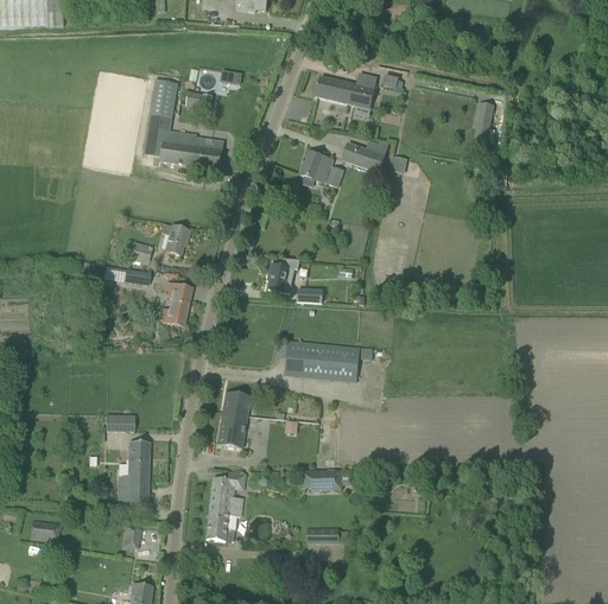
[(0,0),(0,27),(63,26),(61,0),(0,0)]
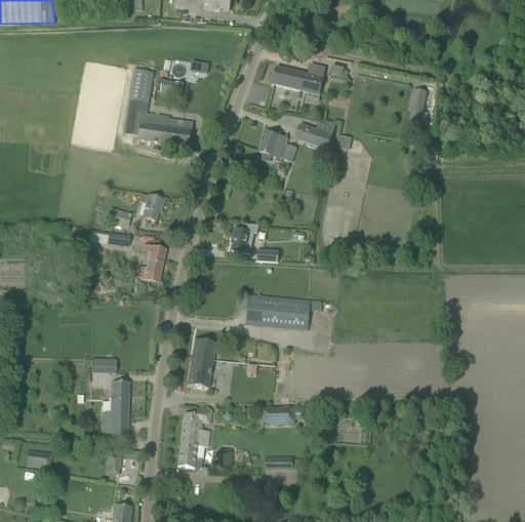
[(204,0),(203,7),(210,8),(220,9),(220,8),(229,9),(230,0),(204,0)]
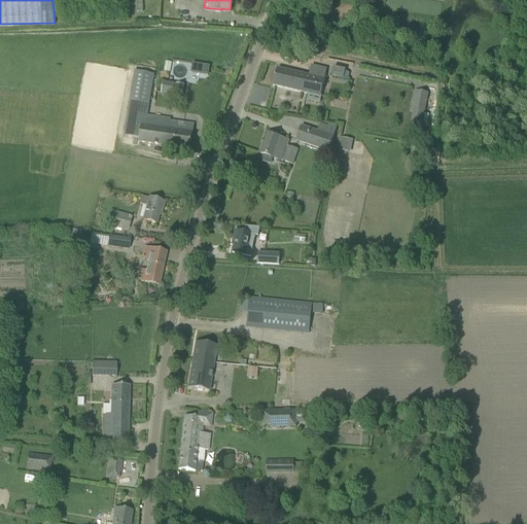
[(192,61),(190,70),(208,72),(209,63),(192,61)]
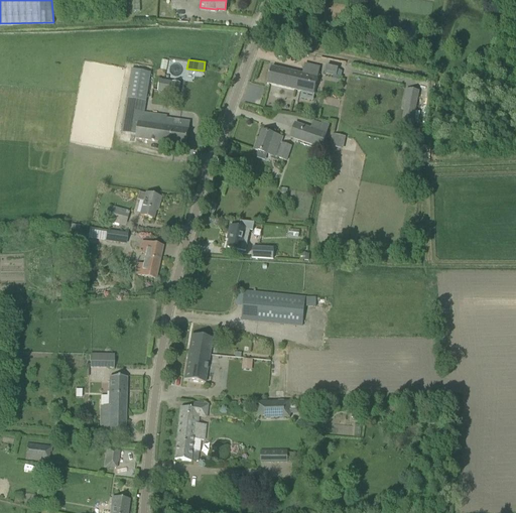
[(277,84),(313,92),(319,66),(304,61),(302,72),(281,67),(271,65),(267,81),(277,84)]
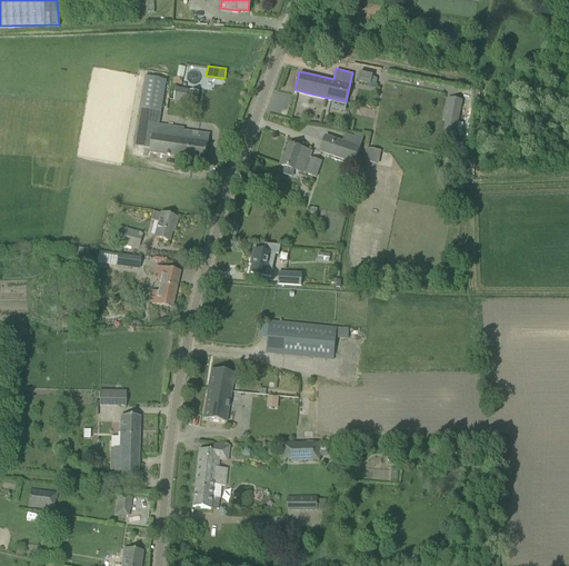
[(359,70),(358,79),(370,81),(372,72),(359,70)]
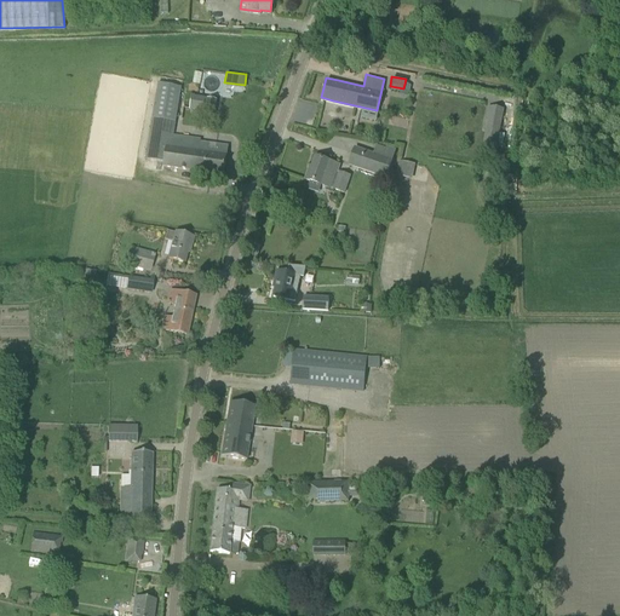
[(145,155),(164,159),(164,163),(223,173),(228,143),(200,138),(201,137),(173,133),(181,85),(160,81),(154,111),(153,110),(145,155)]
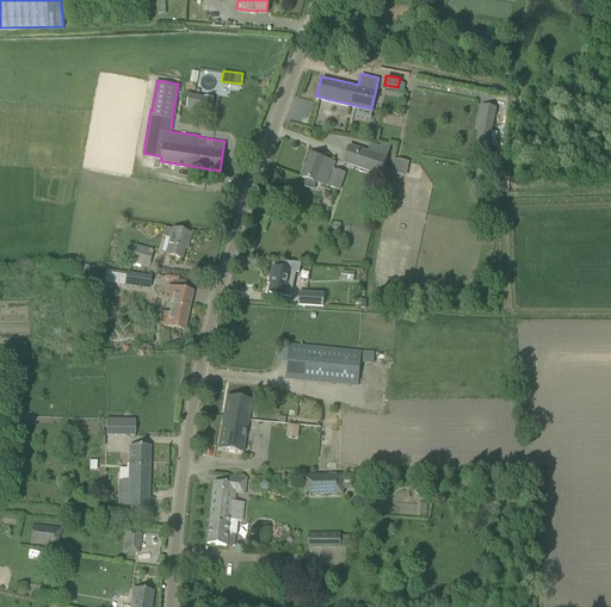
[(202,110),(211,111),(215,95),(189,91),(186,105),(202,109),(202,110)]
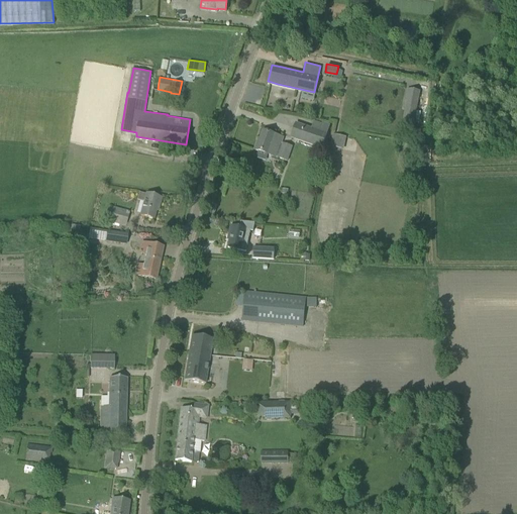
[(414,119),(420,89),(407,87),(405,97),(407,97),(403,117),(414,119)]
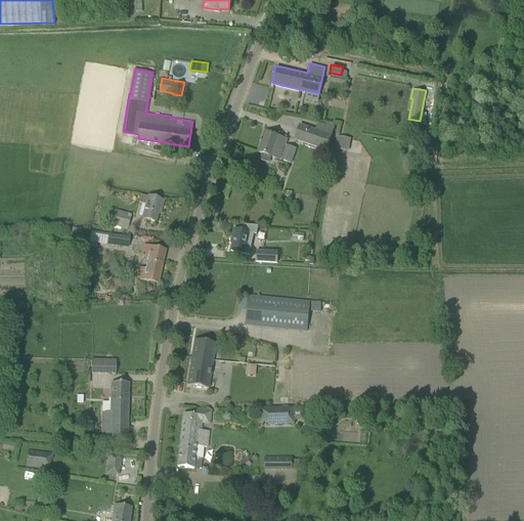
[(350,110),(370,114),(373,101),(353,98),(350,110)]
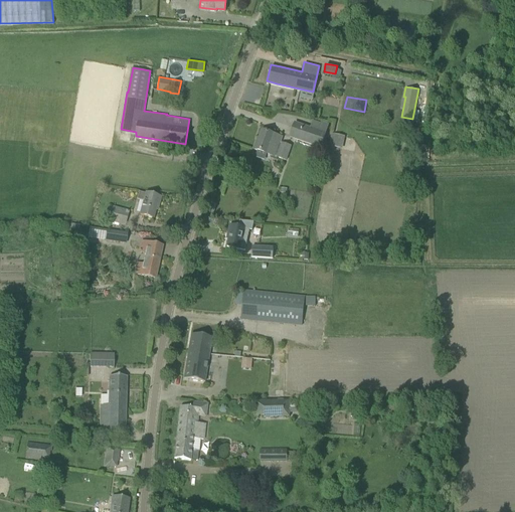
[(289,135),(320,146),(328,124),(313,119),(310,125),(295,120),(289,135)]
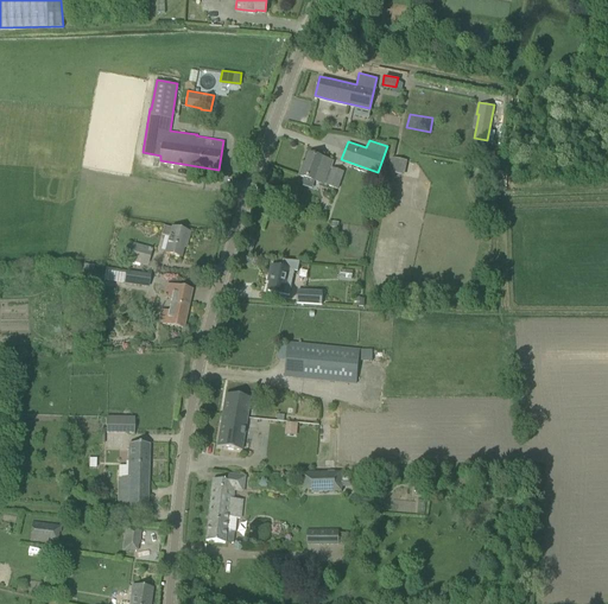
[(331,166),(334,159),(323,157),(321,156),(309,152),(304,165),(303,164),(299,173),(310,178),(315,179),(337,186),(343,170),(333,166),(331,166)]
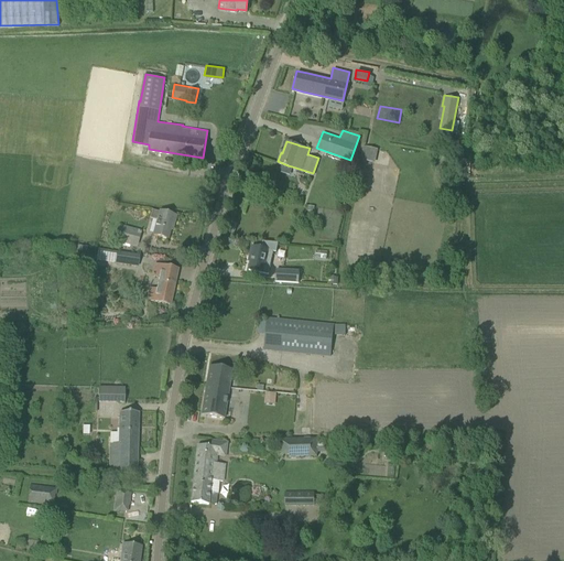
[(359,157),(375,160),(378,146),(362,142),(359,157)]
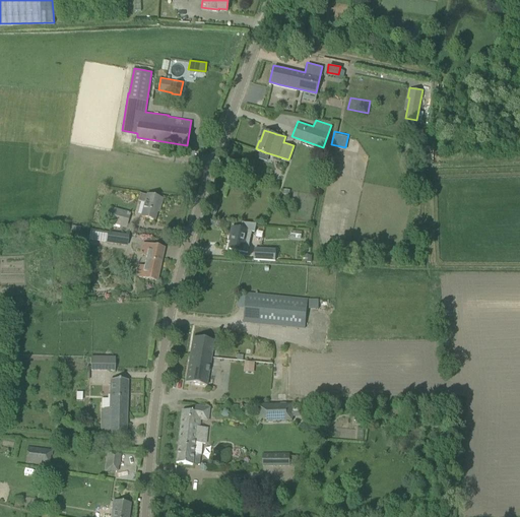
[(137,199),(144,201),(141,214),(154,218),(157,205),(159,206),(163,197),(146,193),(139,191),(137,199)]
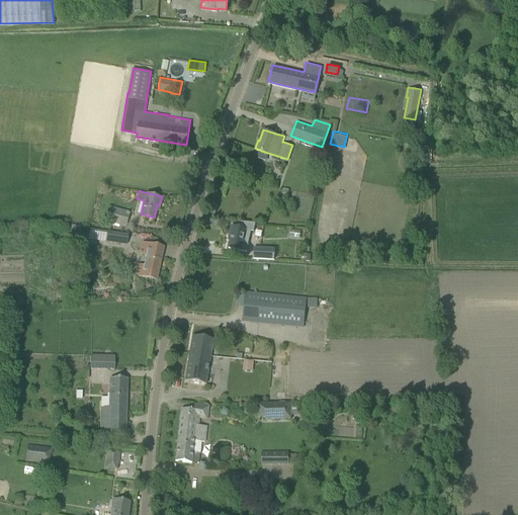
[(105,223),(118,226),(118,224),(125,226),(130,209),(108,204),(104,221),(105,221),(105,223)]
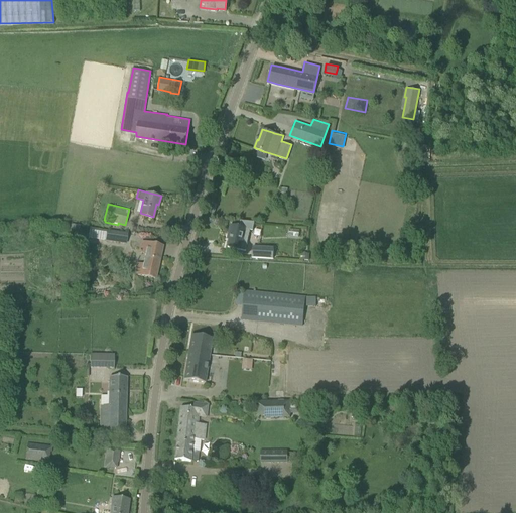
[(228,245),(245,249),(249,228),(240,226),(230,224),(228,233),(230,233),(228,245)]
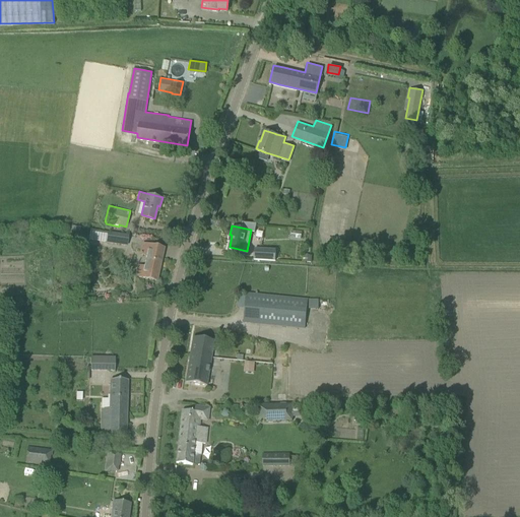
[(88,239),(127,244),(129,233),(90,228),(88,239)]
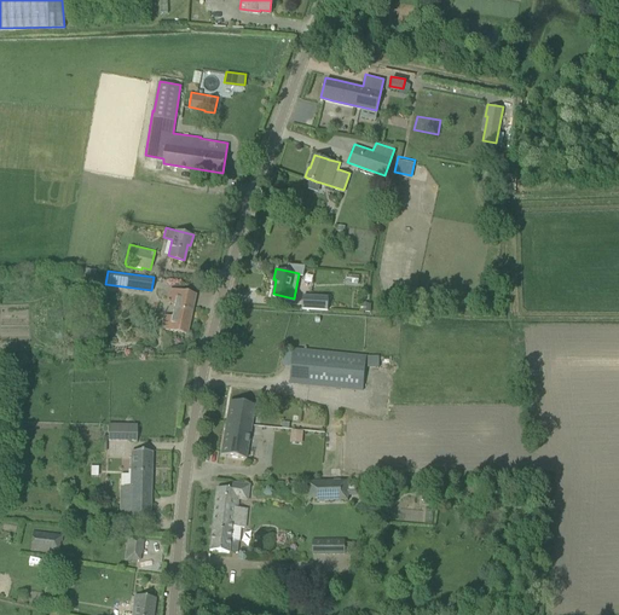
[(169,328),(186,331),(195,294),(178,290),(178,289),(169,286),(166,300),(174,302),(172,314),(163,313),(160,328),(169,329),(169,328)]
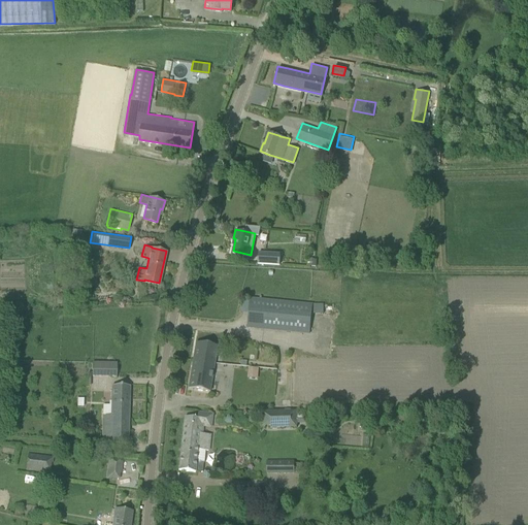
[(253,260),(278,262),(278,253),(255,251),(253,260)]
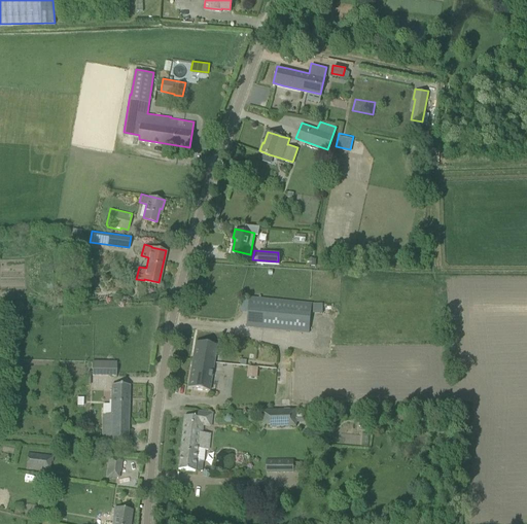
[(57,302),(67,302),(67,291),(56,291),(57,302)]
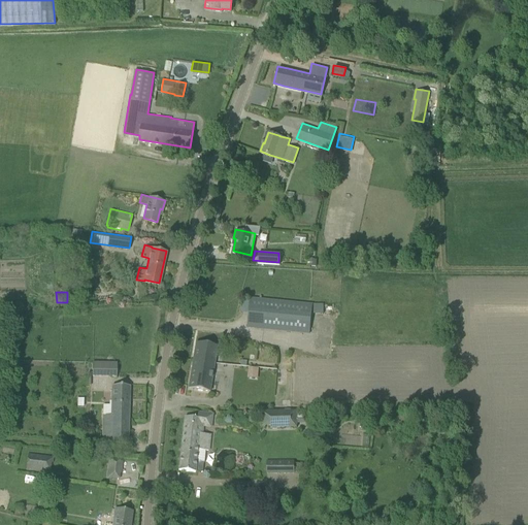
[(245,325),(308,332),(311,302),(250,296),(246,323),(245,325)]
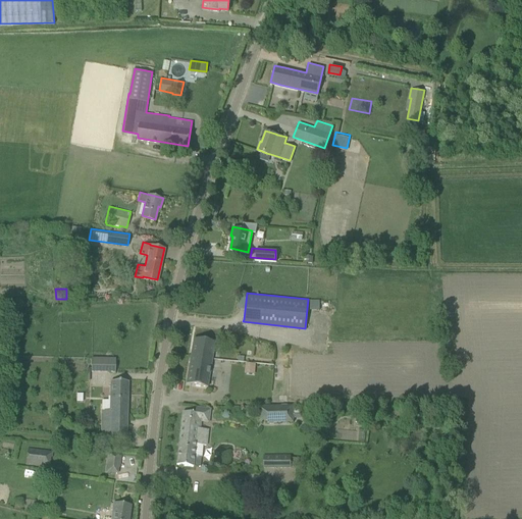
[(186,381),(207,384),(213,340),(193,336),(188,366),(189,366),(188,372),(187,372),(186,381)]
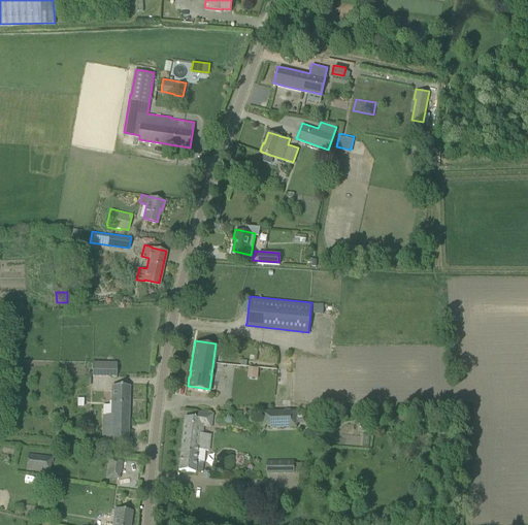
[(92,360),(92,373),(116,373),(117,361),(92,360)]
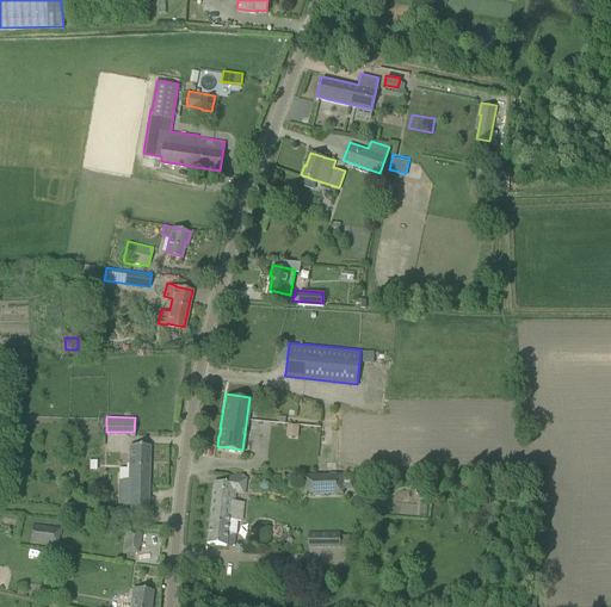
[(118,476),(118,505),(128,511),(136,511),(148,511),(149,444),(137,444),(129,443),(129,460),(128,477),(118,476)]
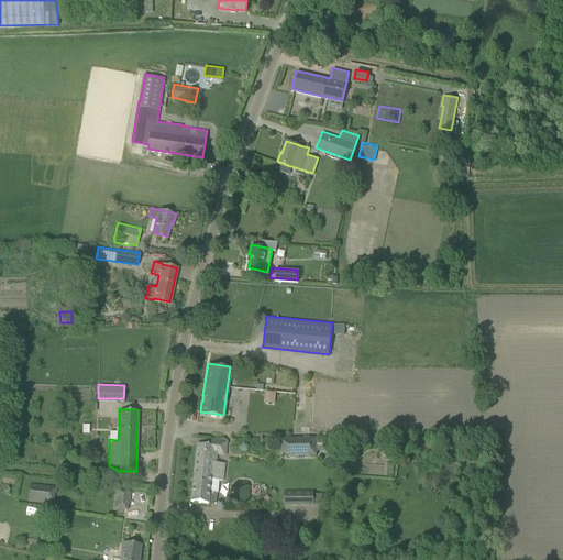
[(288,451),(288,453),(316,453),(316,448),(328,448),(328,443),(316,443),(316,436),(280,437),(282,451),(288,451)]
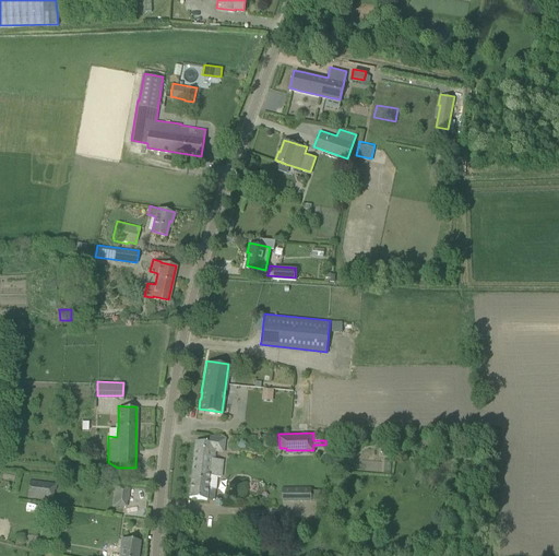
[(189,496),(206,498),(206,497),(214,497),(215,487),(216,474),(221,475),(223,458),(214,457),(215,446),(224,447),(225,436),(209,434),(209,441),(194,439),(189,496)]
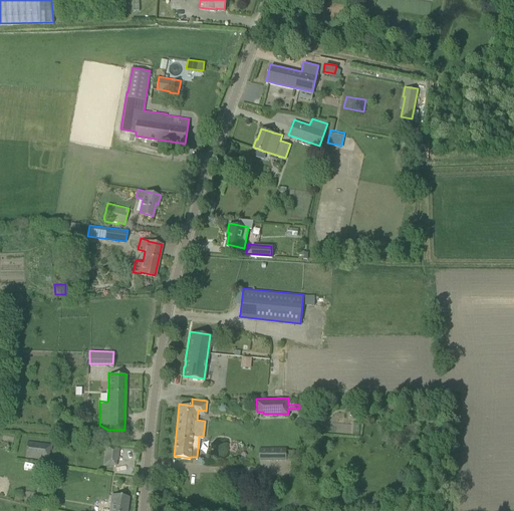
[(52,442),(27,439),(25,455),(40,457),(40,455),(48,456),(49,448),(51,448),(52,442)]
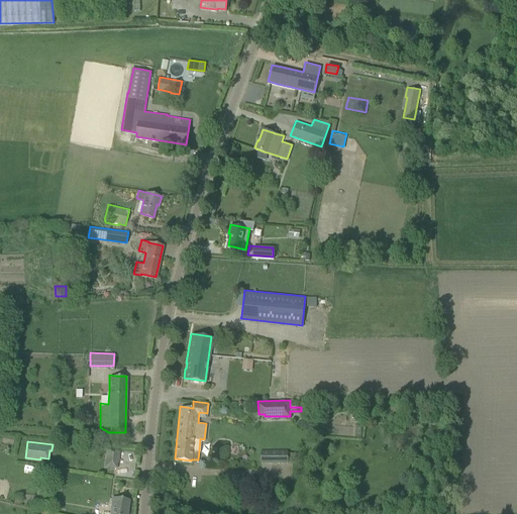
[(103,467),(118,468),(120,450),(105,448),(103,467)]
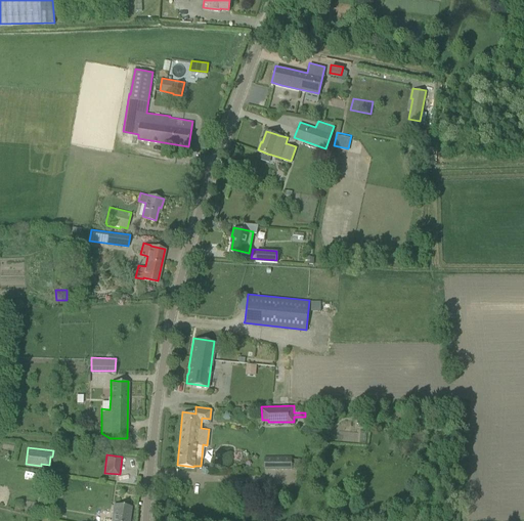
[(264,456),(264,469),(292,468),(292,456),(264,456)]
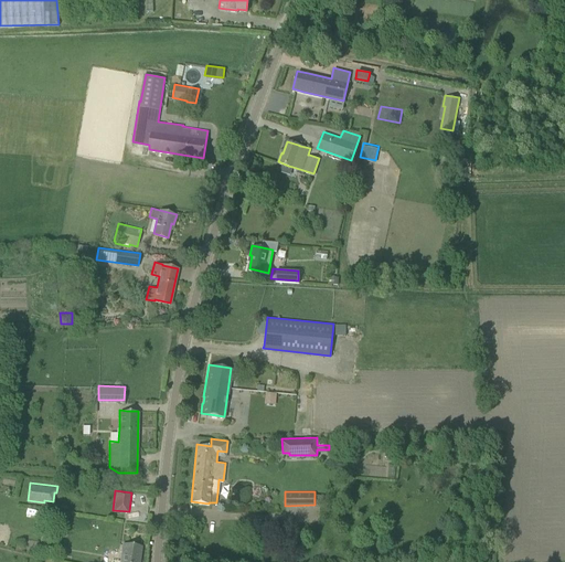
[(139,561),(141,544),(123,542),(120,561),(139,561)]
